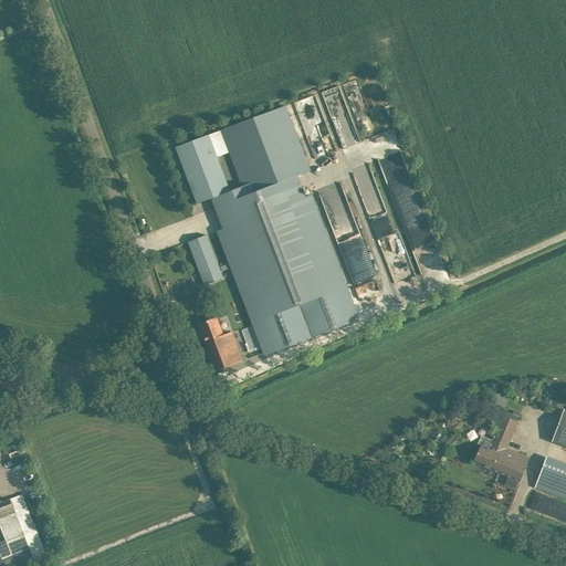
[(315,95),(294,102),(299,115),(320,108),(315,95)]
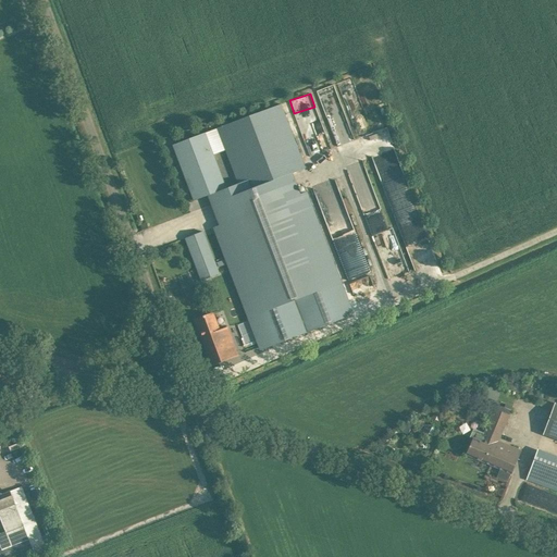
[(226,189),(206,133),(173,145),(194,201),(208,196),(219,225),(212,227),(260,350),(351,314),(343,292),(305,193),(300,194),(293,173),(297,171),(294,163),(302,160),(281,103),(217,128),(238,184),(226,189)]
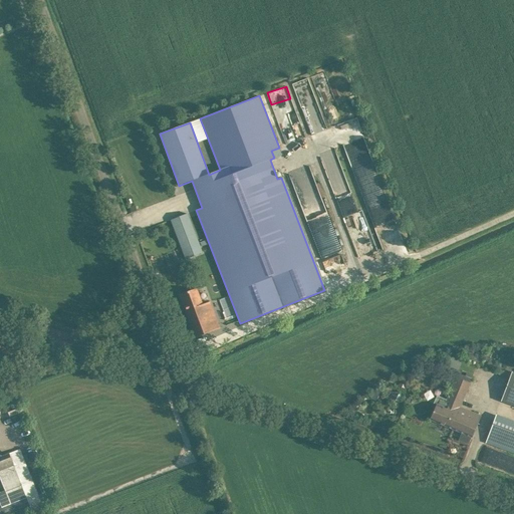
[(310,133),(325,131),(322,113),(316,114),(315,111),(307,113),(310,133)]
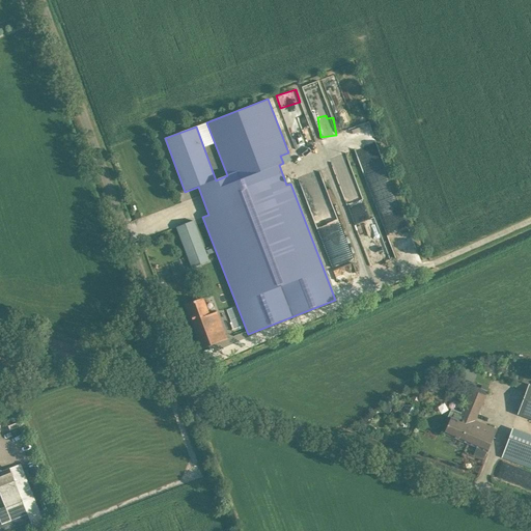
[(354,224),(369,219),(348,157),(332,162),(354,224)]
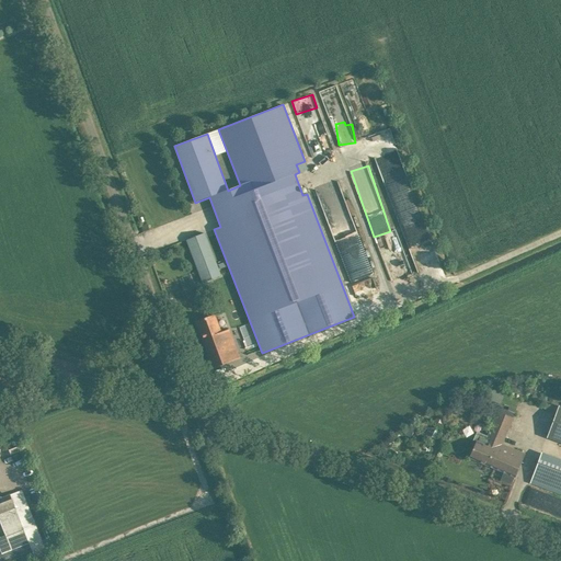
[(186,240),(203,283),(220,276),(204,233),(186,240)]
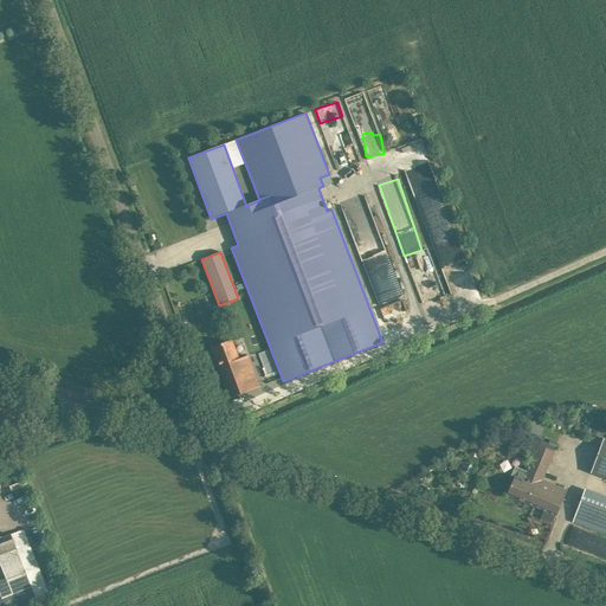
[(411,268),(411,269),(411,270),(411,271),(411,272),(411,274),(412,275),(412,276),(413,277),(414,278),(414,279),(416,281),(417,282),(418,282),(420,283),(421,284),(423,284),(426,284),(427,284),(429,284),(430,284),(431,283),(433,282),(434,282),(436,281),(437,279),(438,279),(439,278),(439,277),(440,276),(440,275),(442,274),(442,271),(442,270),(442,269),(442,268),(442,266),(442,265),(442,264),(440,263),(440,260),(439,259),(438,258),(437,257),(436,256),(434,255),(433,255),(431,253),(427,252),(426,252),(425,252),(424,253),(423,253),(420,253),(419,255),(418,255),(417,256),(416,256),(416,257),(414,258),(413,259),(412,260),(412,262),(411,263),(411,264),(411,265),(411,268)]
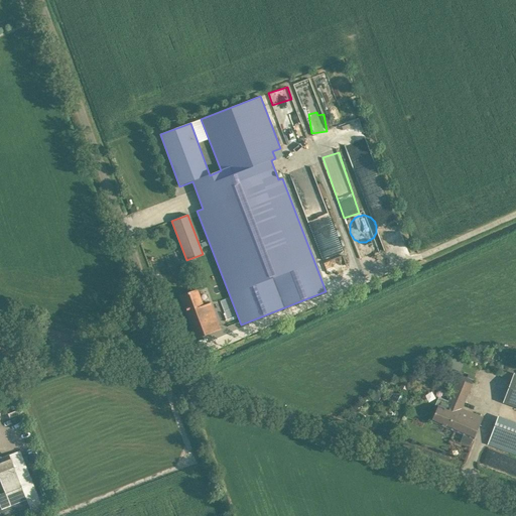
[(316,244),(326,266),(345,258),(336,237),(316,244)]
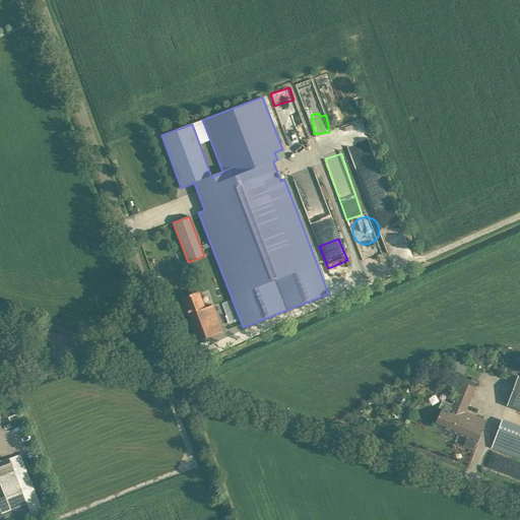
[(363,257),(363,258),(363,259),(363,260),(363,262),(363,263),(364,264),(364,265),(365,266),(366,267),(366,268),(367,268),(369,270),(370,270),(371,271),(374,271),(376,272),(378,271),(379,271),(381,271),(382,270),(383,270),(384,269),(385,269),(385,268),(386,267),(387,266),(388,265),(388,264),(389,263),(389,262),(389,261),(390,260),(390,258),(390,257),(389,256),(389,255),(389,254),(388,253),(388,252),(387,251),(387,250),(386,249),(385,248),(384,247),(383,246),(382,246),(381,245),(380,245),(379,245),(377,245),(376,245),(375,245),(374,245),(373,245),(372,245),(370,246),(369,246),(368,247),(367,248),(366,249),(365,250),(364,251),(364,252),(363,253),(363,255),(363,256),(363,257)]
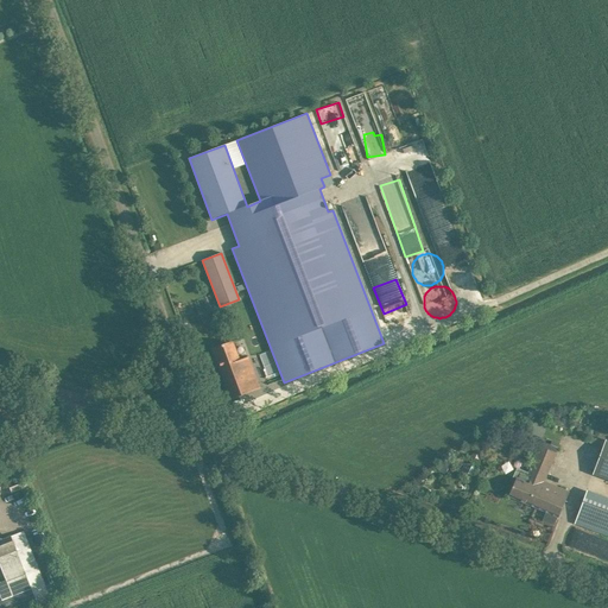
[(233,341),(225,344),(213,348),(232,399),(260,388),(248,358),(240,361),(233,341)]
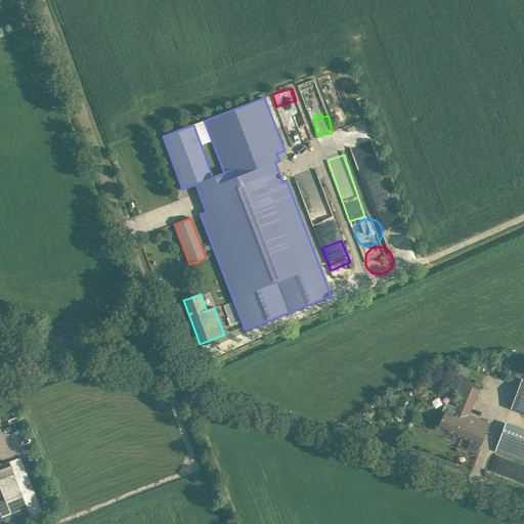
[(459,362),(454,372),(464,376),(467,377),(471,367),(468,366),(459,362)]
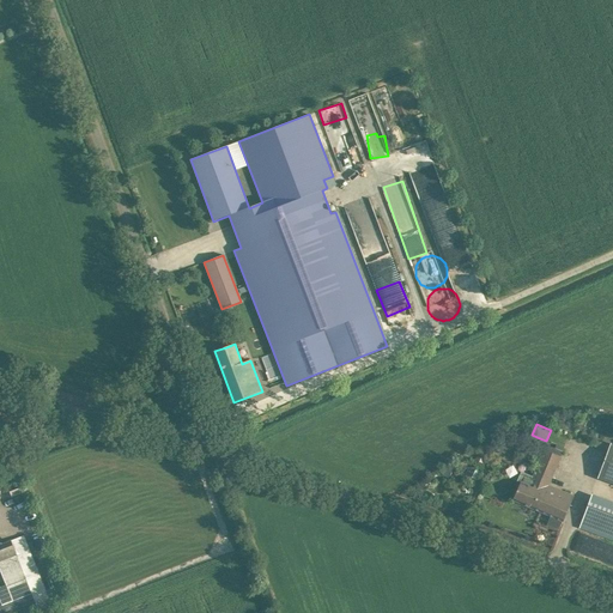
[(503,437),(499,445),(507,449),(514,453),(519,443),(503,437)]
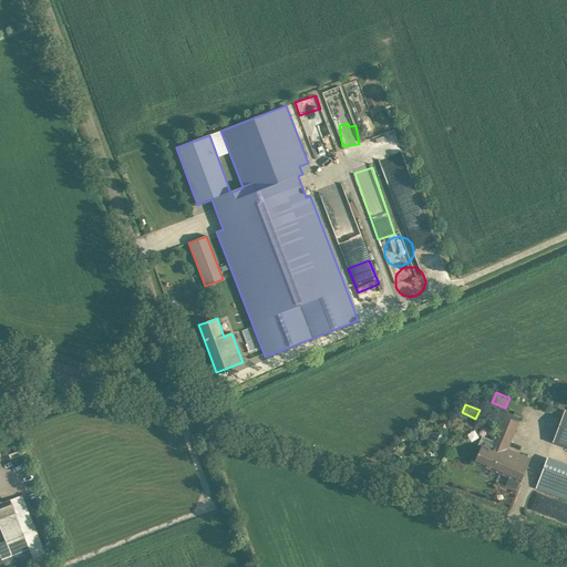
[(553,442),(566,446),(566,411),(565,411),(553,442)]
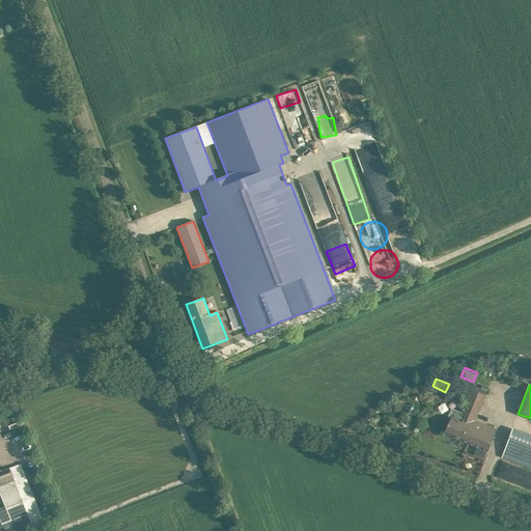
[(448,424),(444,434),(468,444),(474,430),(468,427),(469,424),(475,427),(477,422),(474,421),(487,390),(477,386),(475,391),(470,389),(460,413),(451,409),(447,417),(450,418),(448,424)]
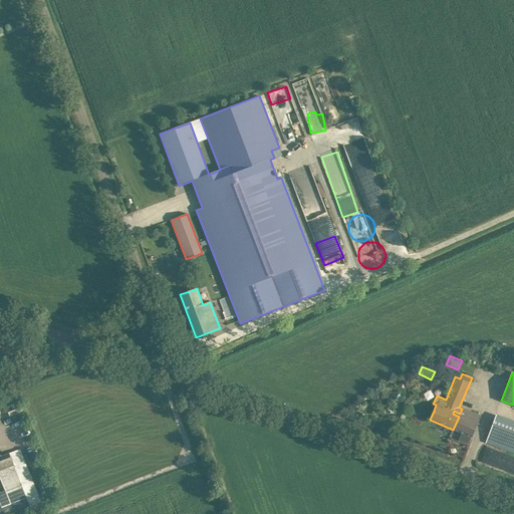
[(430,401),(435,395),(429,390),(424,396),(430,401)]
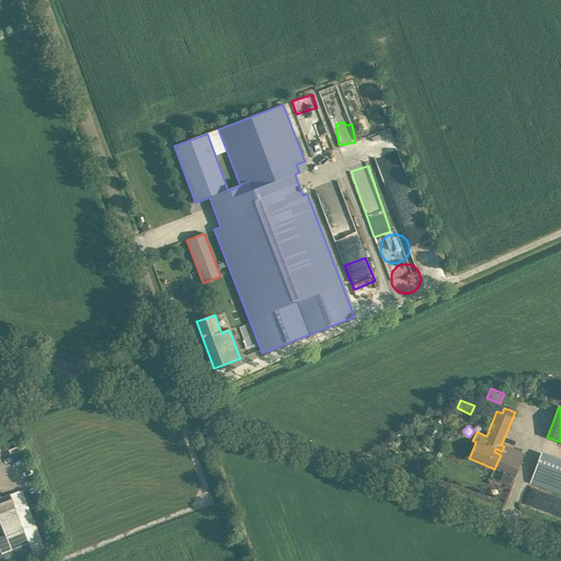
[(495,448),(494,451),(501,455),(494,469),(515,477),(519,467),(525,454),(504,446),(502,451),(495,448)]
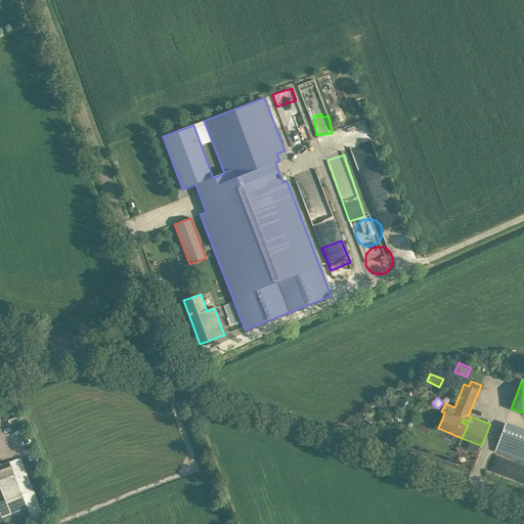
[(523,435),(504,428),(499,441),(495,451),(523,462),(523,435)]
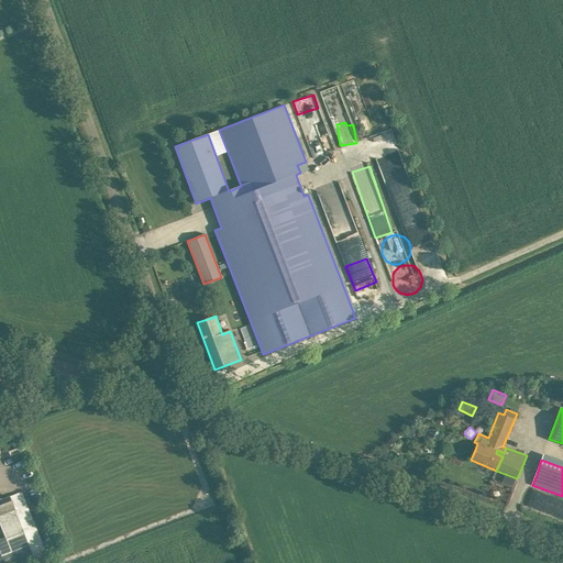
[(30,549),(21,523),(33,518),(22,492),(0,500),(0,562),(25,562),(34,560),(30,549)]
